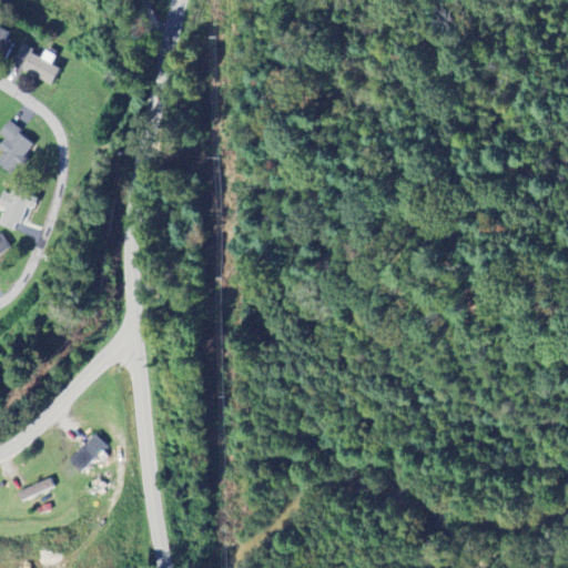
[(10,44),(3,42),(7,33),(0,30),(0,58),(4,60),(10,44)]
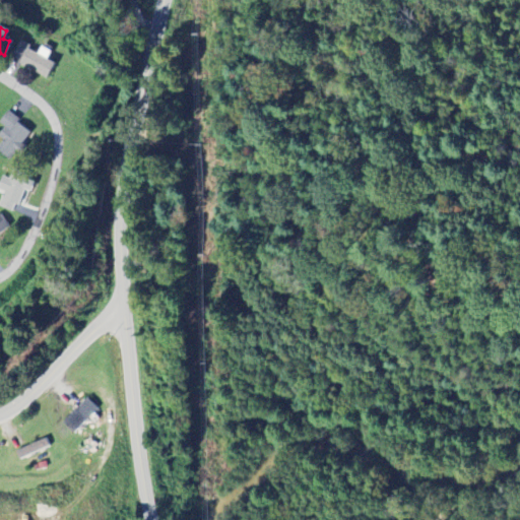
[(53,64),(46,61),(50,53),(40,48),(38,53),(17,44),(10,61),(47,77),(53,64)]
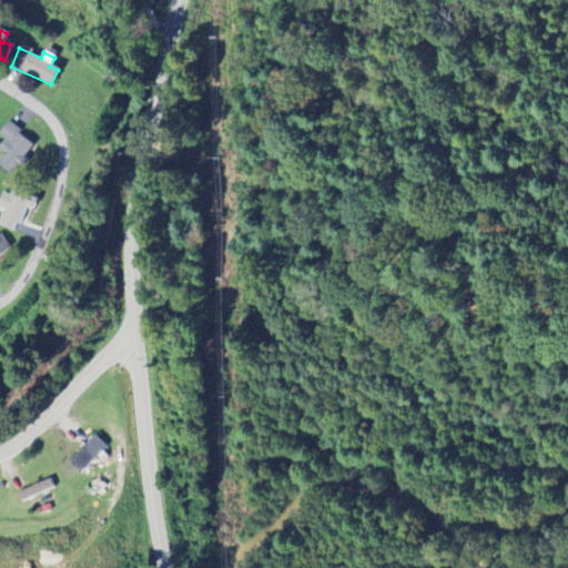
[(0,152),(2,154),(0,158),(0,169),(11,178),(34,148),(18,135),(20,131),(8,122),(0,132),(0,137),(3,140),(0,144),(0,152)]
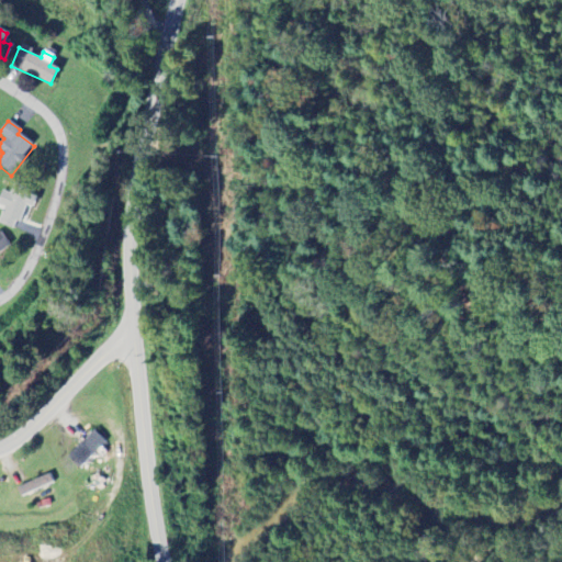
[(0,218),(0,225),(17,231),(24,205),(33,208),(35,200),(2,190),(0,195),(0,206),(3,208),(0,218)]
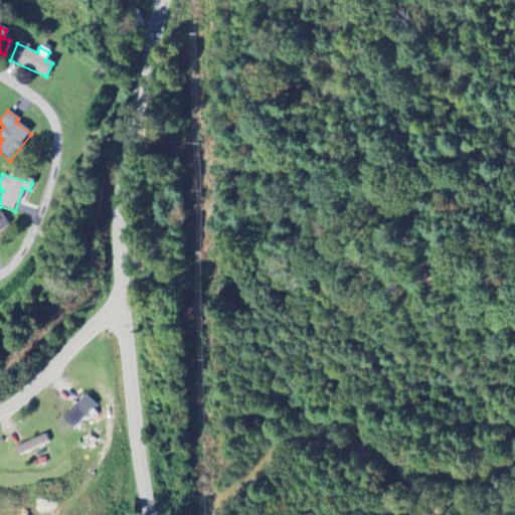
[(0,233),(8,228),(0,214),(0,233)]
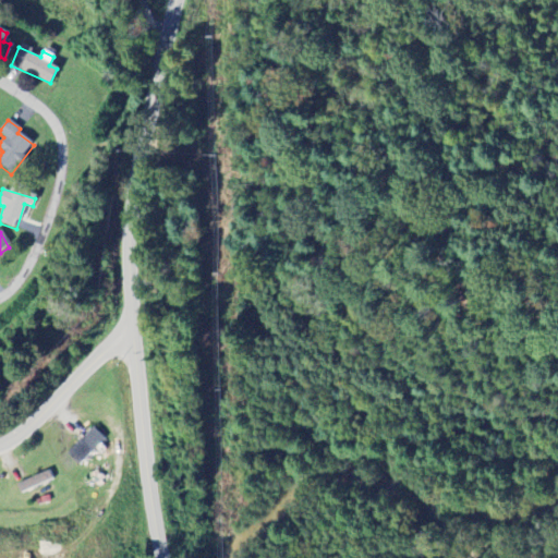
[(104,441),(92,429),(65,455),(76,466),(104,441)]
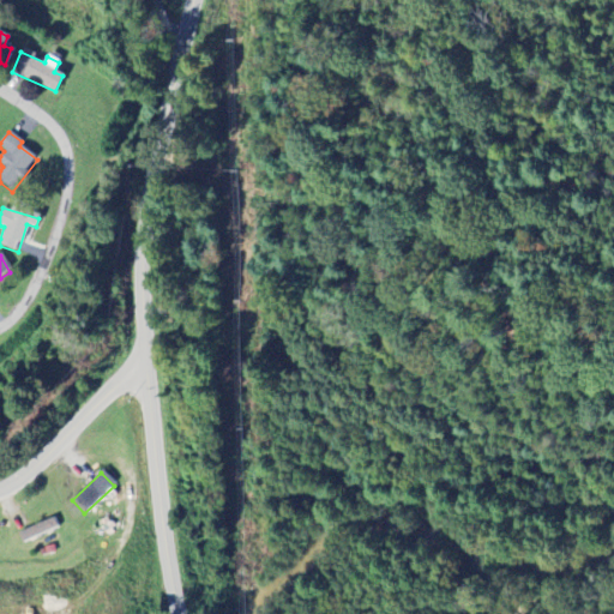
[(17,534),(20,543),(54,530),(50,521),(17,534)]
